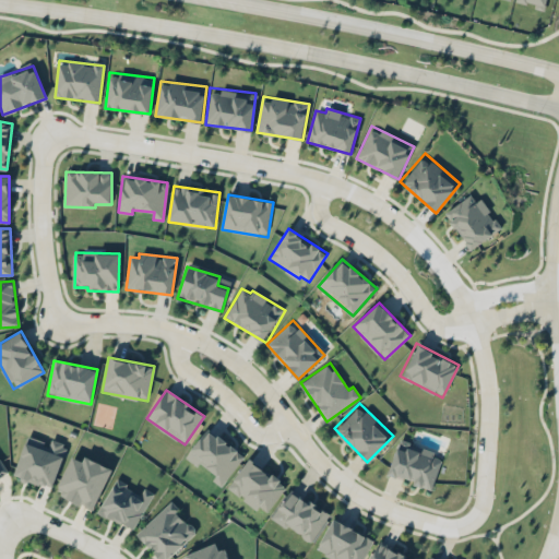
[(221,486),(245,455),(207,427),(186,456),(198,466),(201,461),(217,474),(213,479),(221,486)]
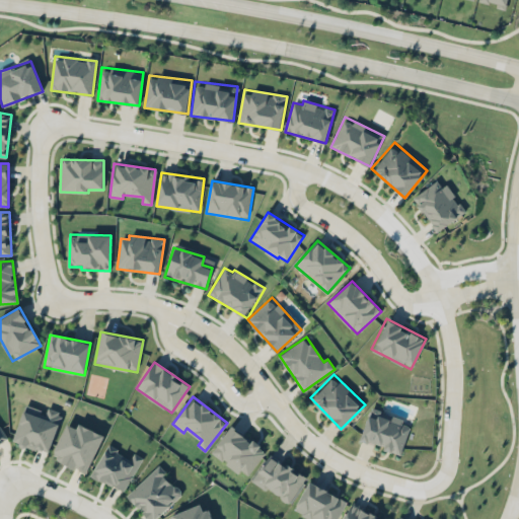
[(62,413),(45,406),(45,410),(24,403),(12,442),(49,453),(62,413)]
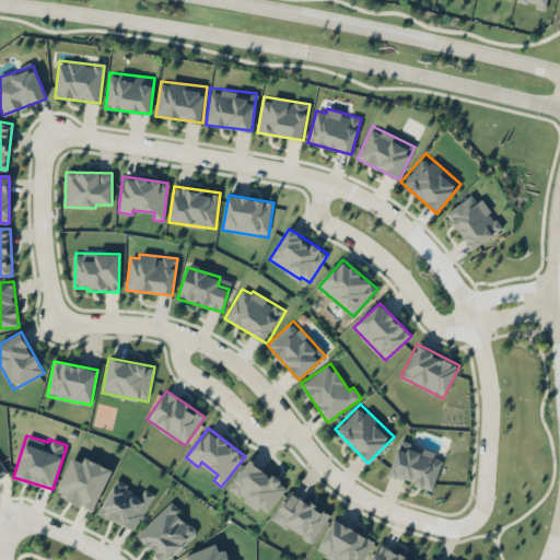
[(389,476),(433,489),(444,454),(399,441),(389,476)]
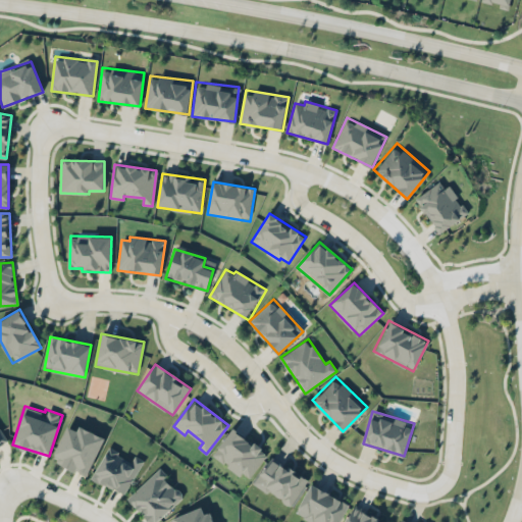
[(104,436),(79,426),(76,430),(67,426),(53,460),(88,475),(104,436)]
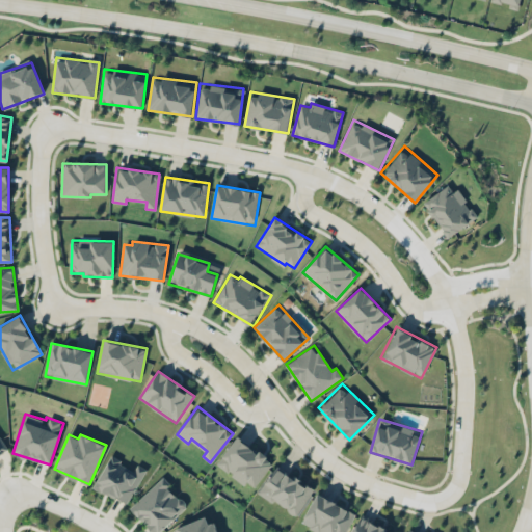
[(0,454),(8,450),(0,435),(0,454)]
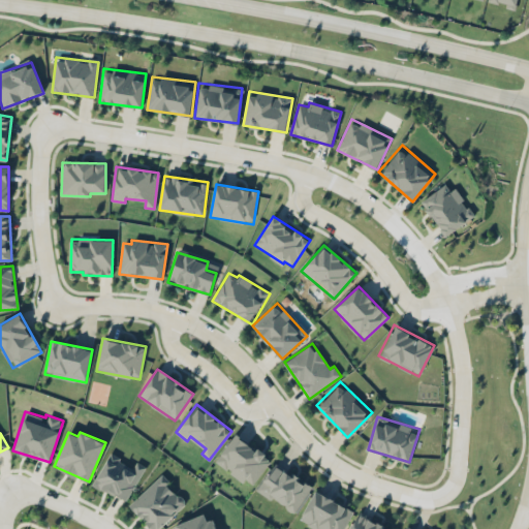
[(216,462),(253,486),(271,458),(235,434),(216,462)]
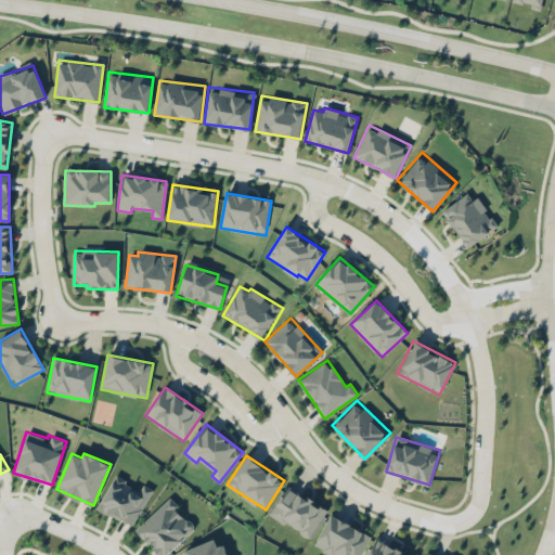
[(152,489),(143,483),(140,489),(114,476),(98,508),(132,527),(152,489)]
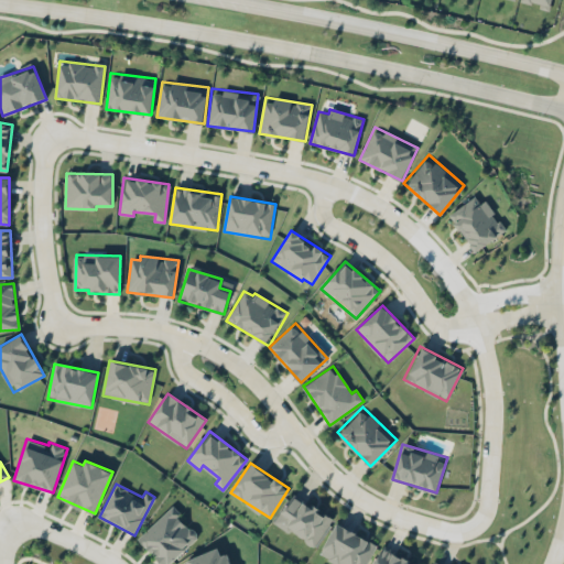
[(333,518),(293,494),(275,523),(315,546),(333,518)]
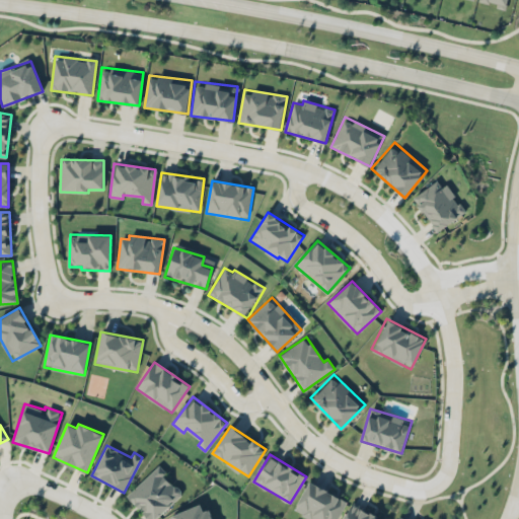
[(127,495),(149,518),(154,518),(182,494),(157,466),(127,495)]
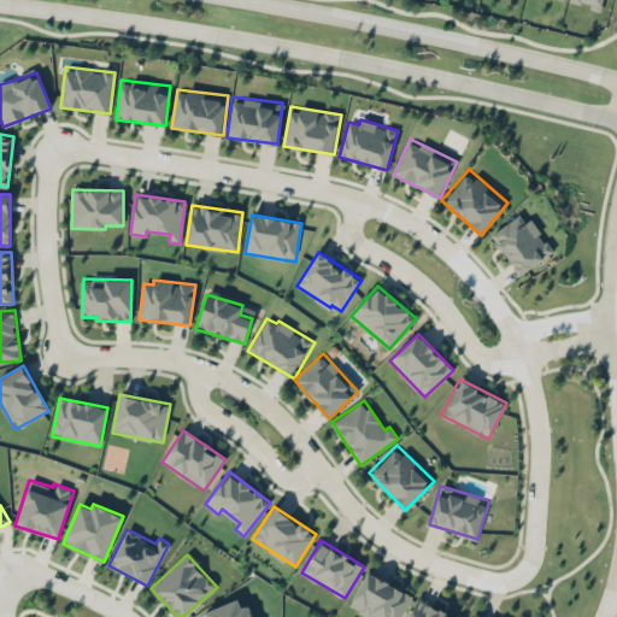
[(369,616),(400,616),(412,593),(366,573),(350,609),(369,616)]
